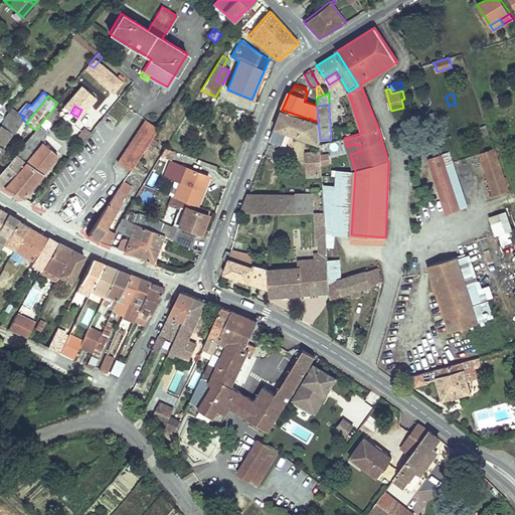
[(16,130),(22,119),(23,117),(19,114),(11,109),(0,125),(0,153),(3,149),(9,140),(16,130)]
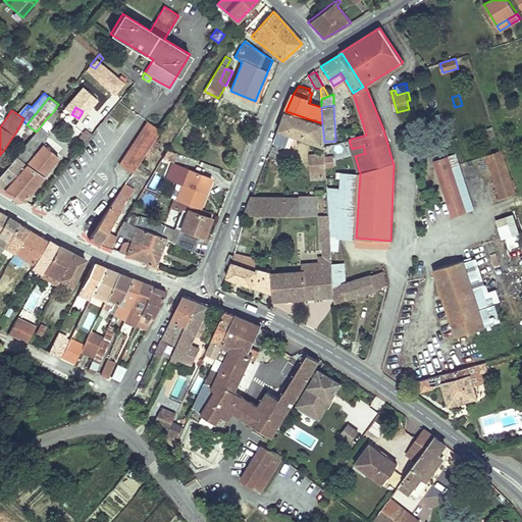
[(54,118),(58,113),(54,110),(50,115),(54,118)]
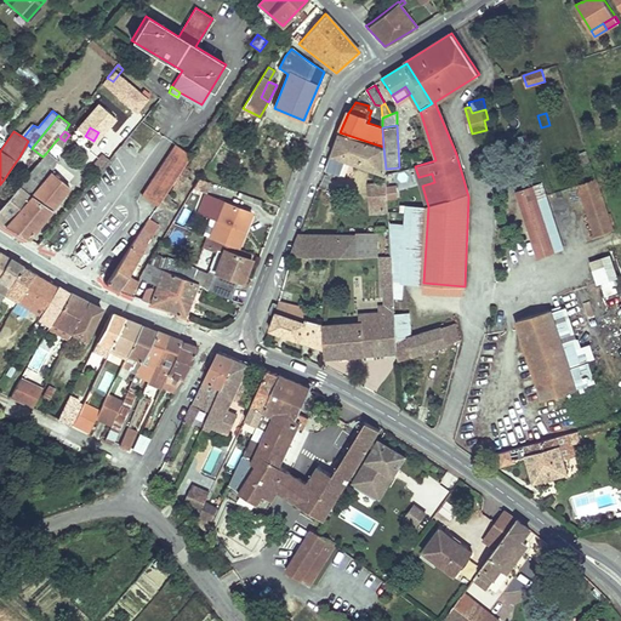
[(347,160),(386,174),(386,169),(383,147),(340,132),(325,169),(341,175),(347,160)]
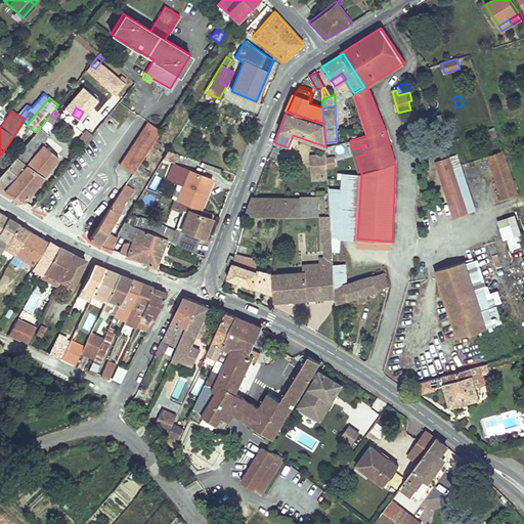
[(50,124),(54,119),(50,116),(46,120),(50,124)]
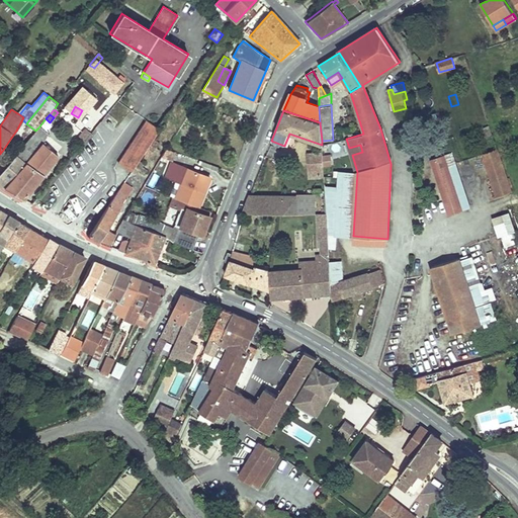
[(54,125),(50,122),(46,118),(38,127),(47,134),(54,125)]
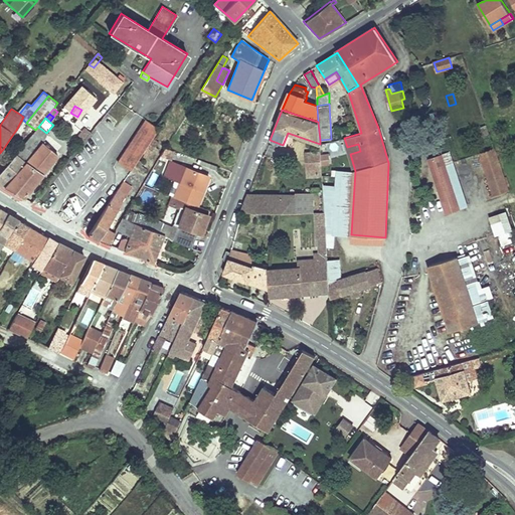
[(117,161),(130,170),(143,151),(151,139),(158,129),(144,120),(128,144),(117,161)]
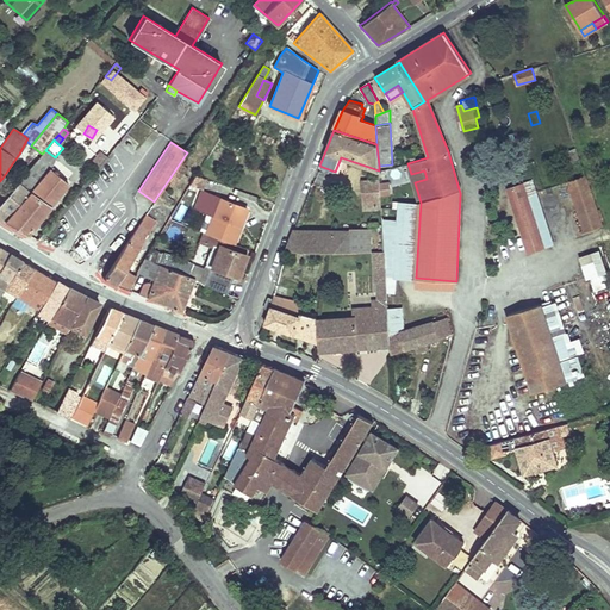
[(92,161),(99,167),(106,157),(105,155),(107,151),(104,149),(101,153),(100,151),(92,161)]
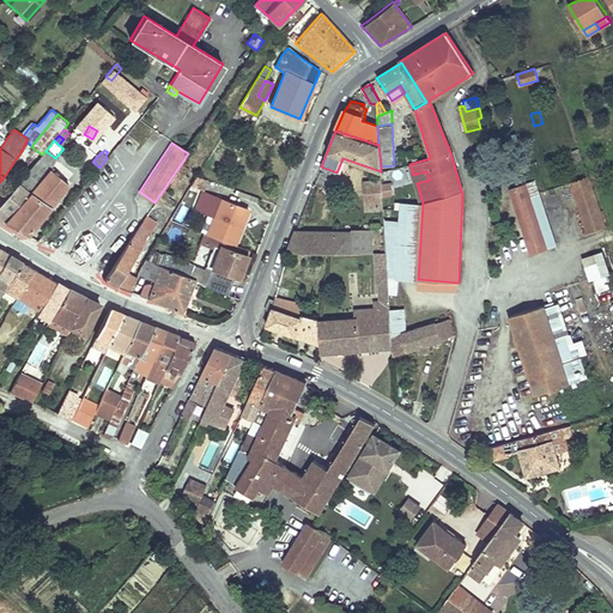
[(50,170),(55,158),(46,151),(42,155),(18,183),(30,193),(25,199),(25,200),(5,223),(26,236),(68,184),(50,170)]
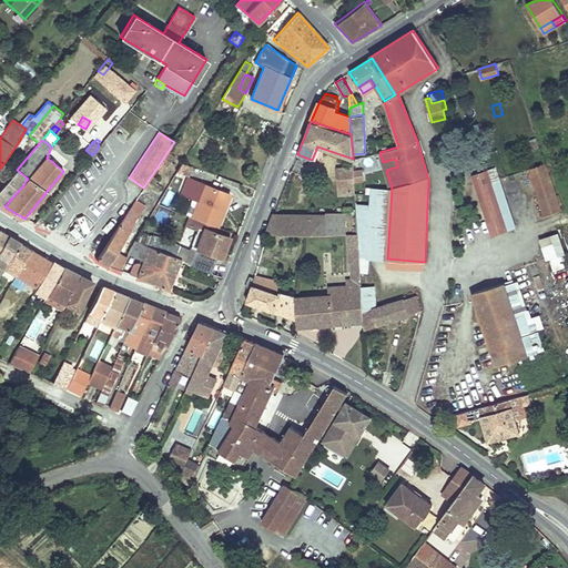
[(166,153),(158,166),(163,171),(169,162),(171,163),(174,158),(166,153)]
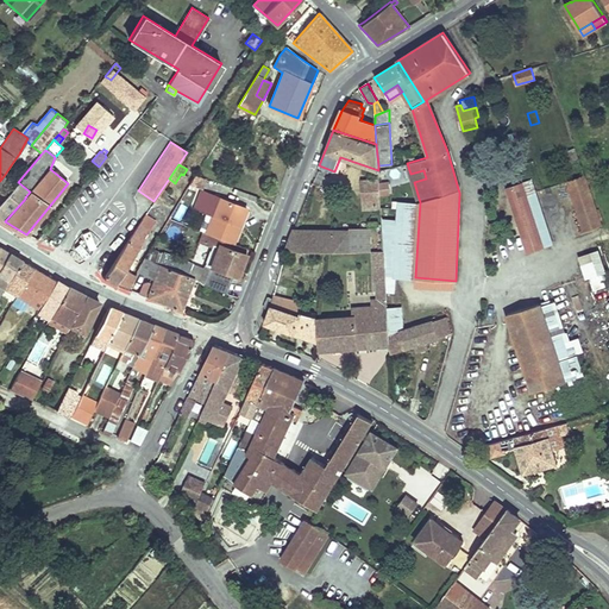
[(514,187),(507,189),(528,251),(544,246),(532,211),(547,206),(544,196),(529,201),(516,164),(507,168),(514,187)]
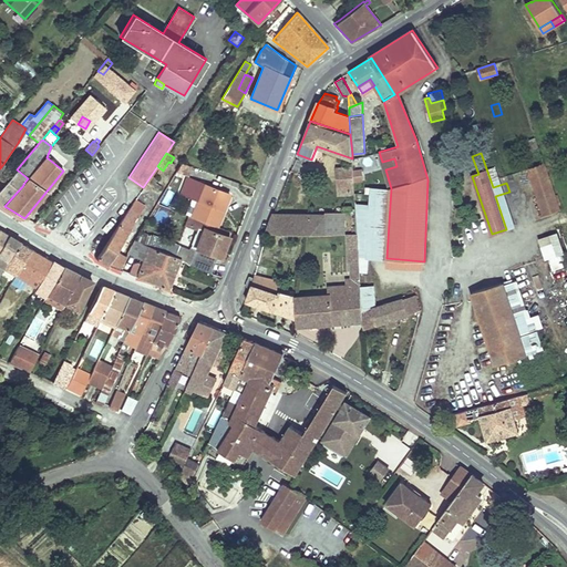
[(545,163),(528,168),(531,175),(547,171),(545,163)]
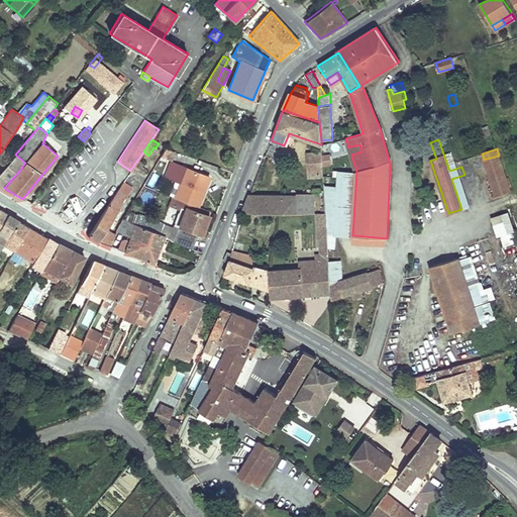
[(306,153),(307,170),(322,170),(322,165),(322,156),(321,152),(306,153)]
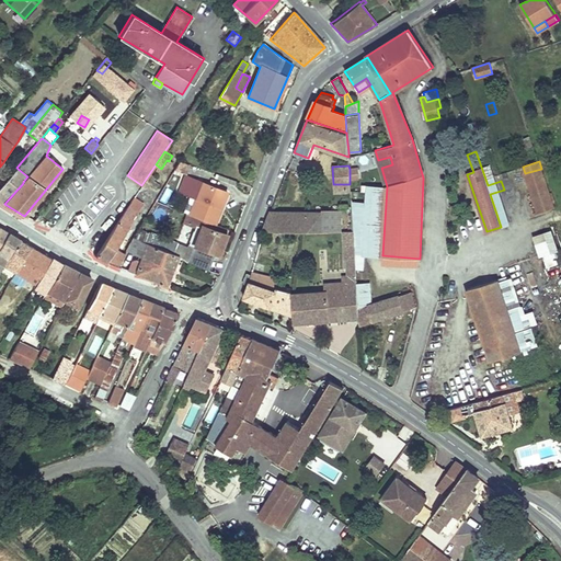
[(16,168),(0,186),(0,201),(4,204),(23,183),(23,182),(27,176),(16,168)]
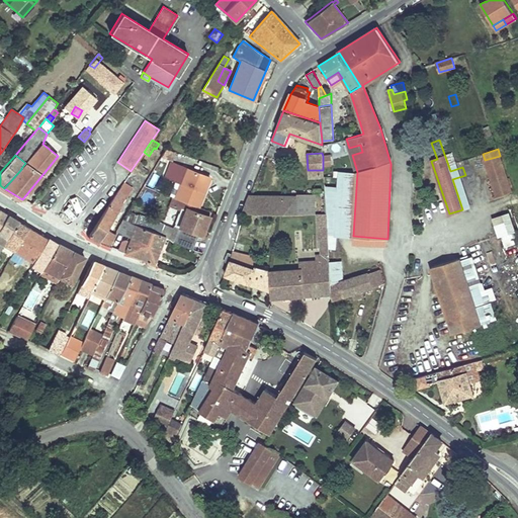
[(330,155),(323,156),(323,165),(331,165),(330,155)]
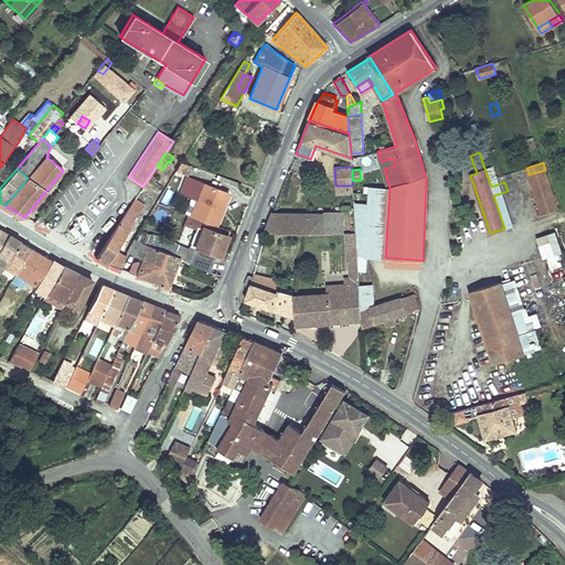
[(545,170),(529,174),(542,215),(558,210),(545,170)]
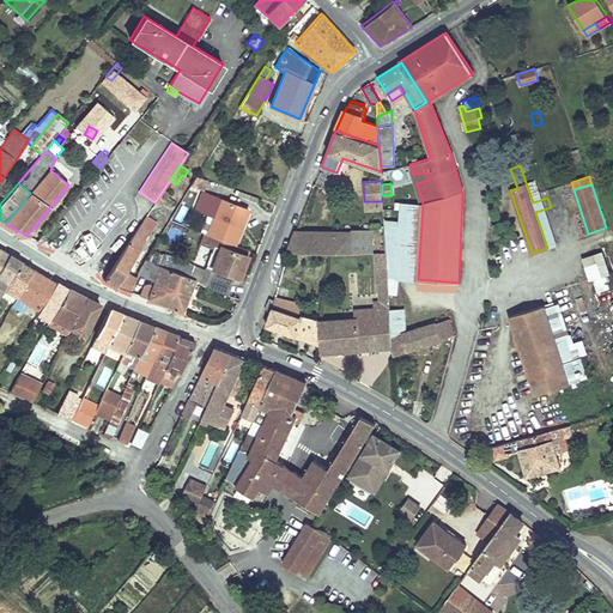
[(236,225),(242,210),(201,193),(195,210),(207,214),(214,217),(207,235),(235,246),(242,228),(236,225)]
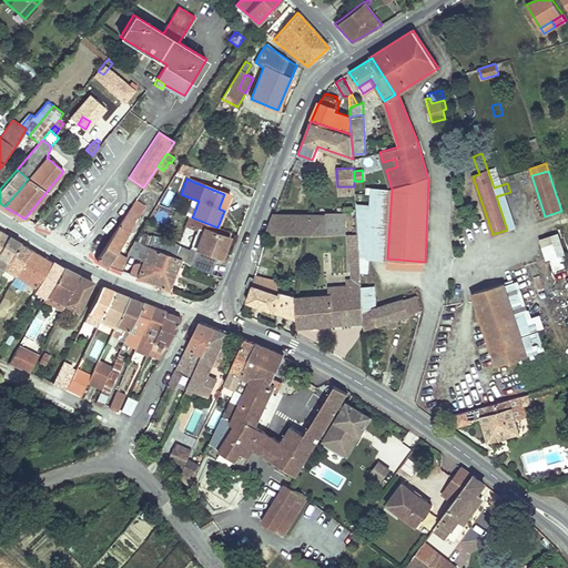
[(392,189),(373,188),(368,257),(387,259),(392,189)]
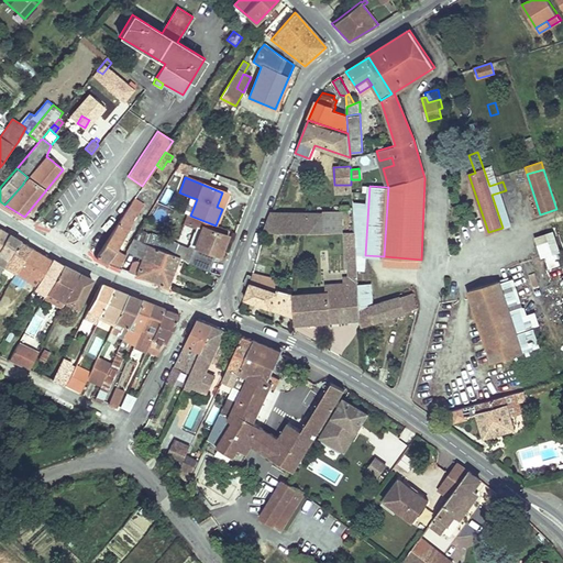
[(228,194),(222,192),(217,207),(222,209),(228,194)]
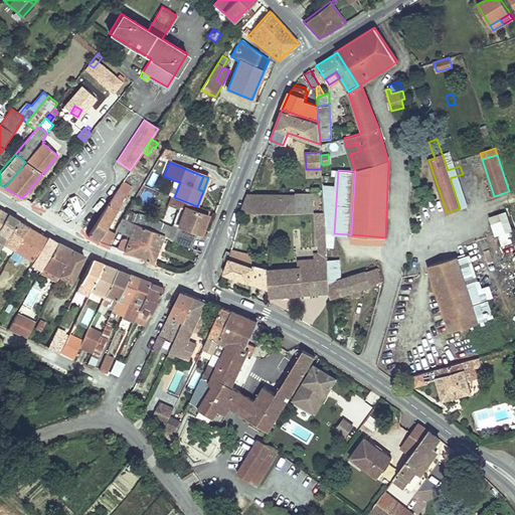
[(174,180),(168,195),(171,196),(174,197),(180,182),(174,180)]
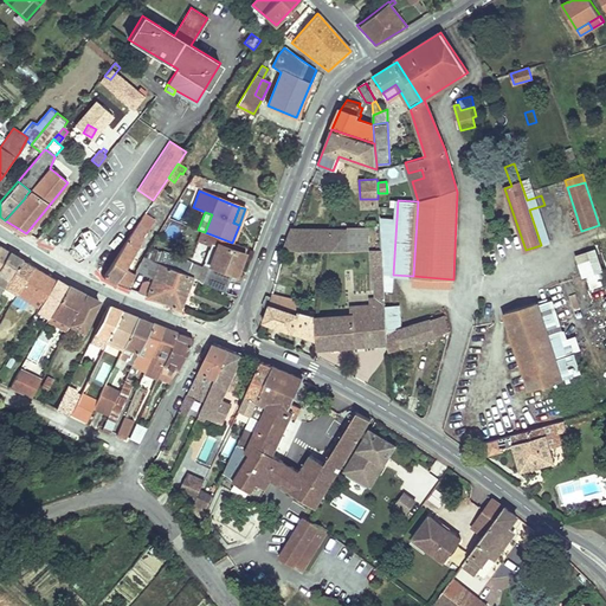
[(154,220),(144,213),(109,266),(102,277),(121,288),(127,289),(135,276),(123,270),(154,220)]
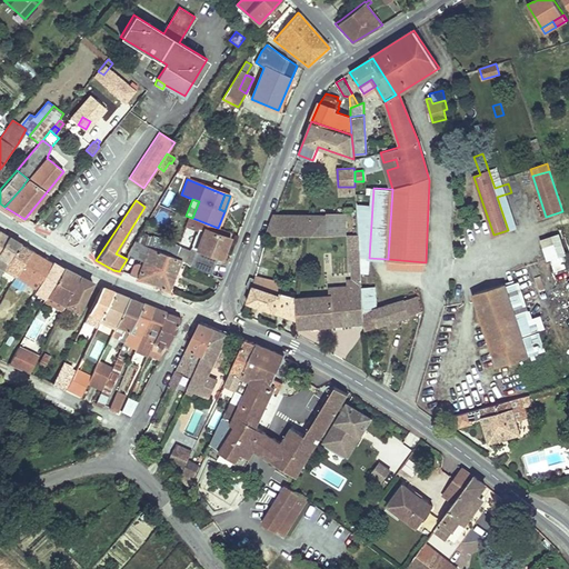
[(326,216),(273,216),(268,233),(305,233),(343,235),(343,213),(327,212),(326,216)]
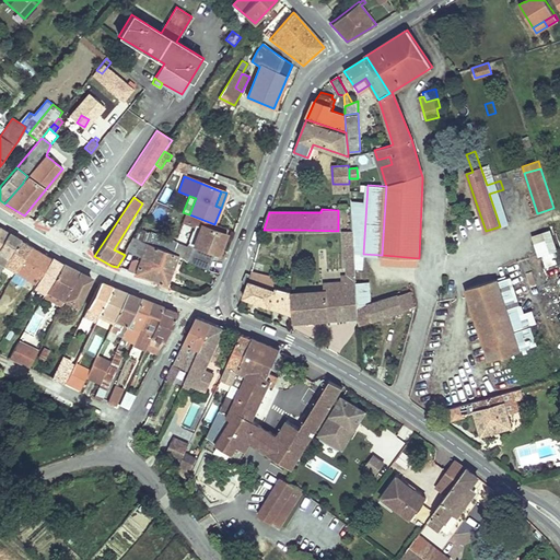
[(195,224),(186,247),(188,256),(186,263),(207,269),(213,253),(218,255),(226,235),(212,230),(214,224),(189,214),(186,213),(184,220),(195,224)]
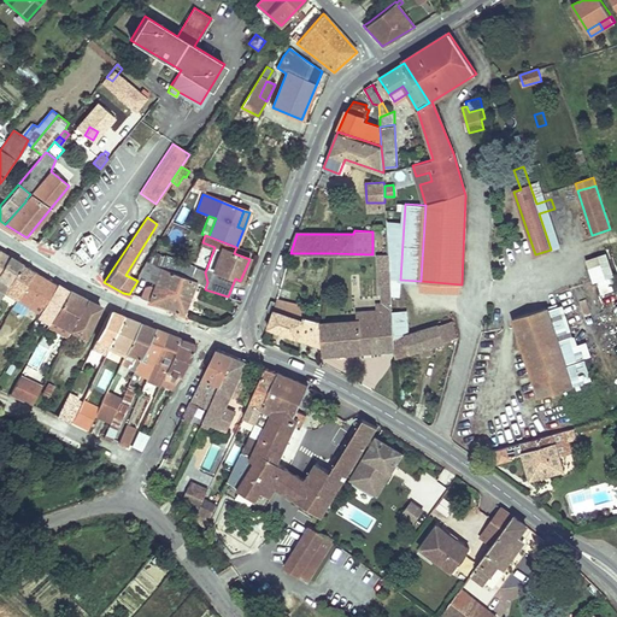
[(188,280),(194,268),(165,254),(169,247),(158,242),(146,263),(162,269),(188,280)]
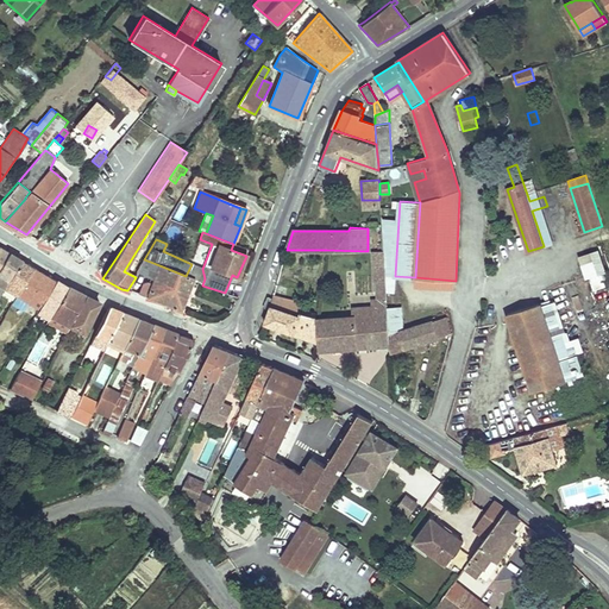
[(579,255),(590,292),(608,286),(608,282),(600,249),(579,255)]
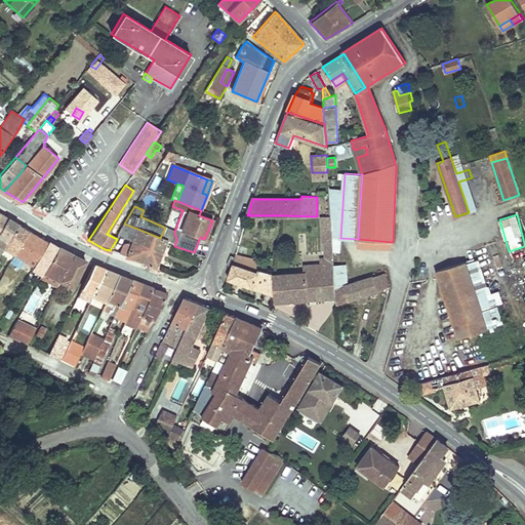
[(0,253),(3,248),(18,225),(7,218),(0,231),(0,253)]
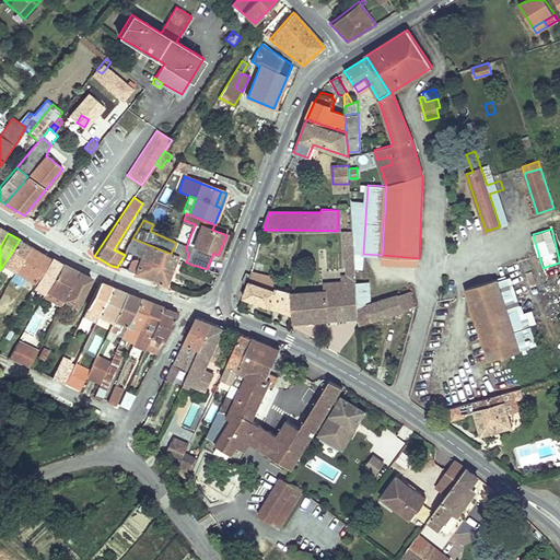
[(3,265),(15,271),(31,246),(20,240),(3,265)]
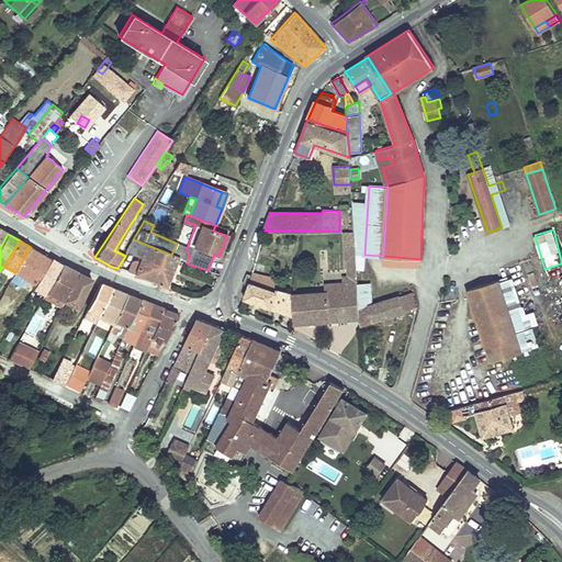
[(187,248),(177,244),(171,255),(180,257),(187,263),(189,257),(187,248)]
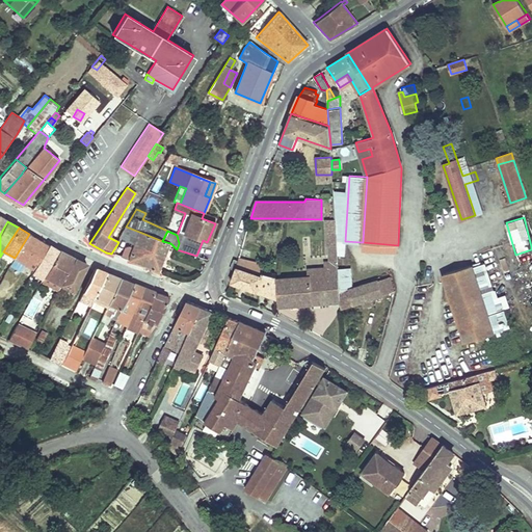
[(170,243),(162,241),(139,232),(132,248),(128,246),(125,247),(121,258),(158,272),(170,243)]
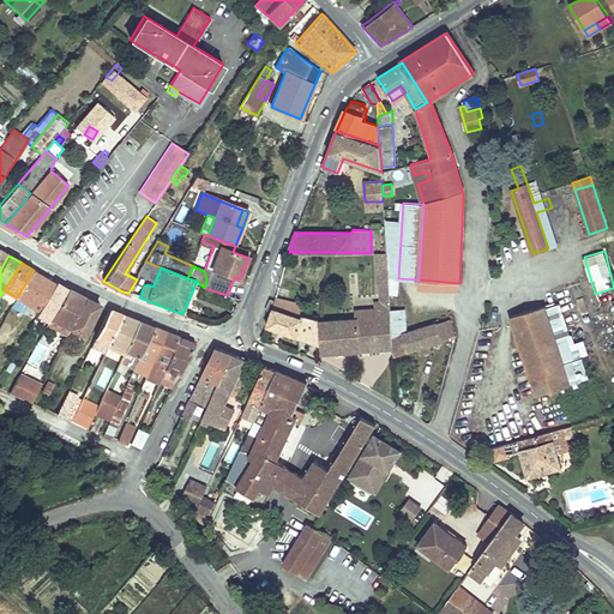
[(38,311),(56,283),(34,270),(17,298),(38,311)]
